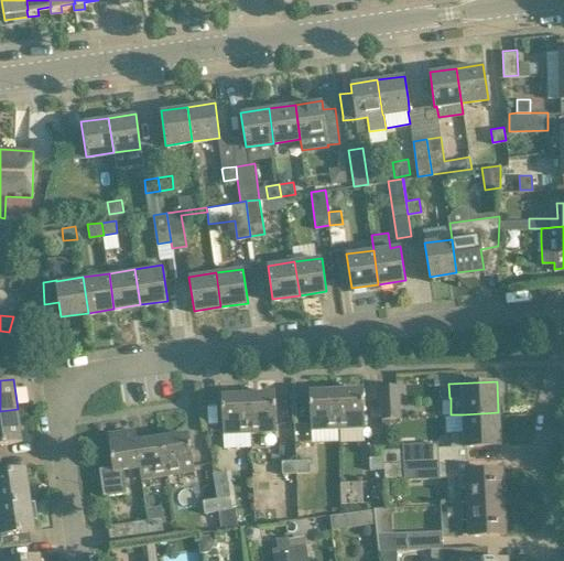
[(380,385),(381,407),(382,418),(400,417),(398,384),(380,385)]
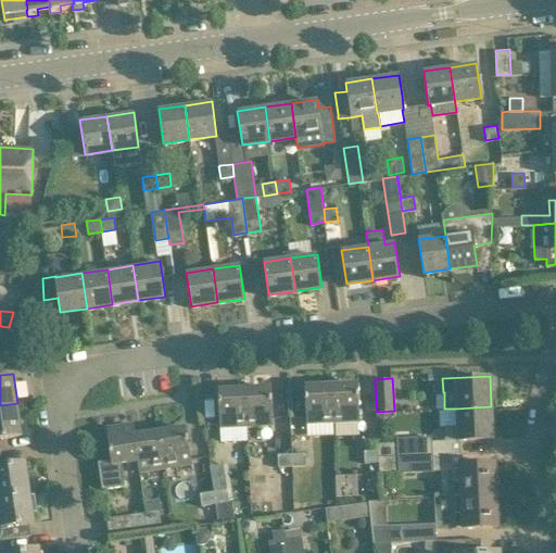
[(331,384),(333,419),(359,418),(357,381),(331,384)]
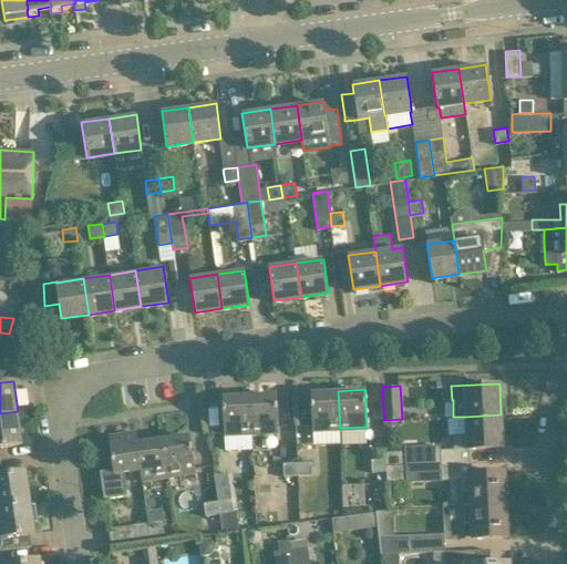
[(312,429),(340,428),(338,391),(310,392),(312,429)]
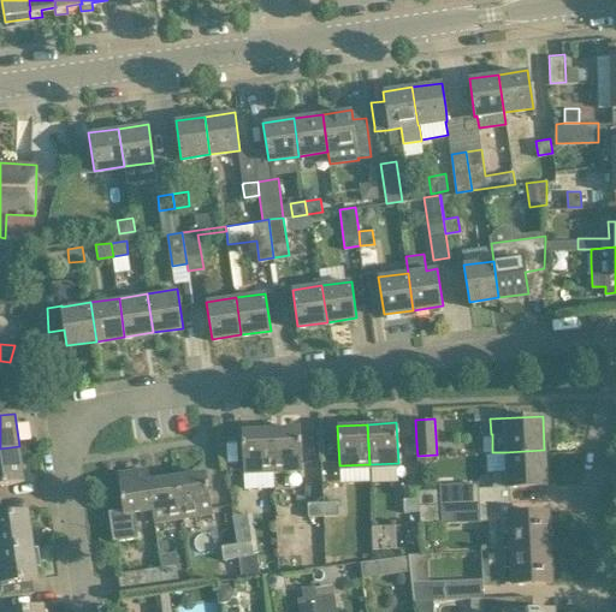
[(271,428),(273,470),(302,468),(301,427),(271,428)]
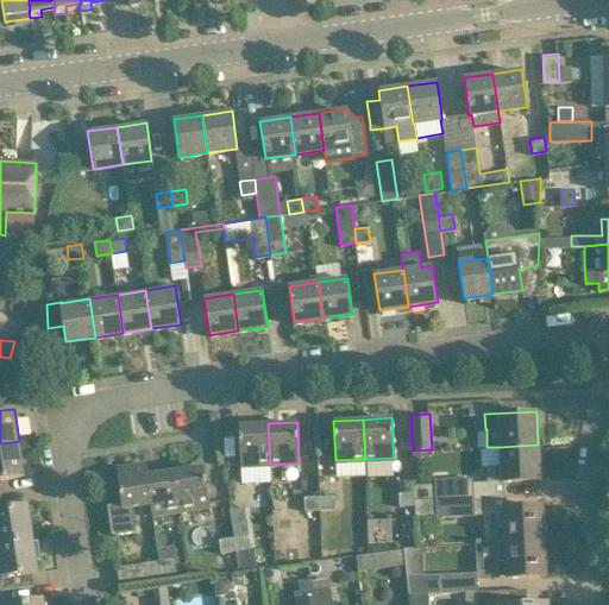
[(240,466),(270,465),(268,423),(239,424),(240,466)]
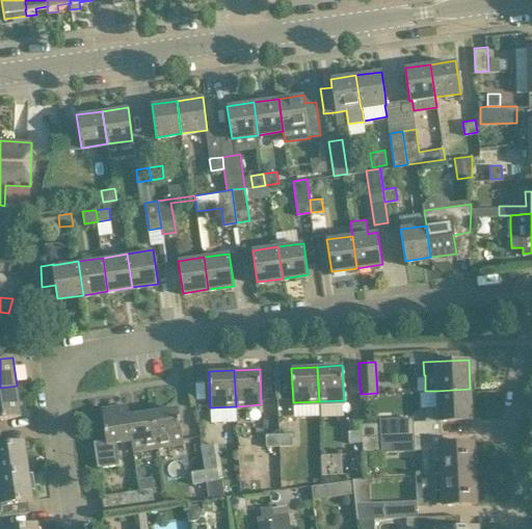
[(0,417),(21,415),(17,386),(0,388),(0,417)]
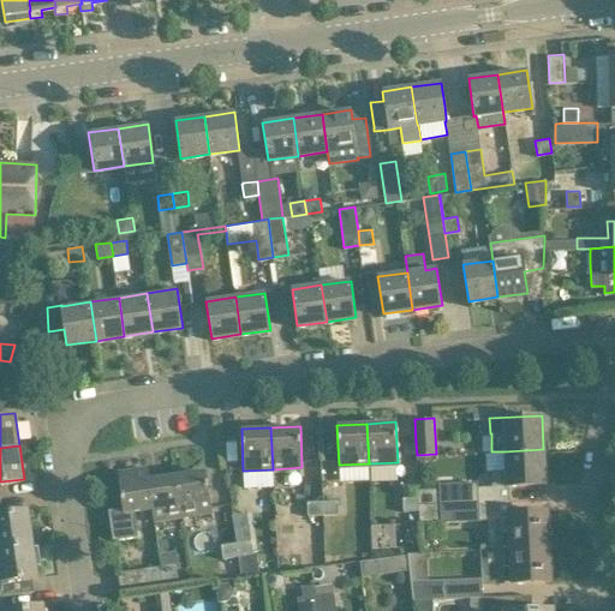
[(544,483),(543,449),(505,451),(505,469),(491,469),(493,485),(544,483)]
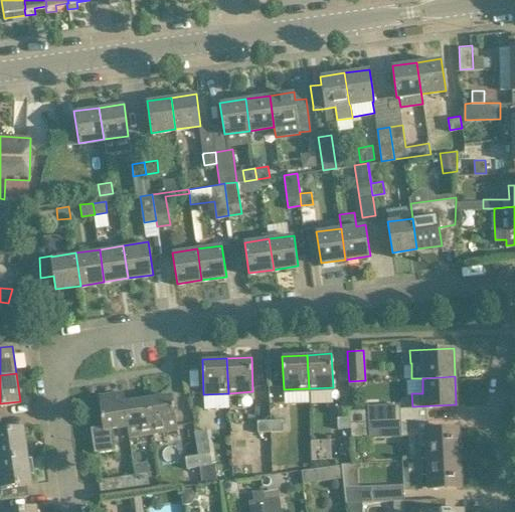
[(113,427),(128,424),(125,401),(123,391),(99,394),(103,424),(91,425),(95,452),(116,449),(113,427)]
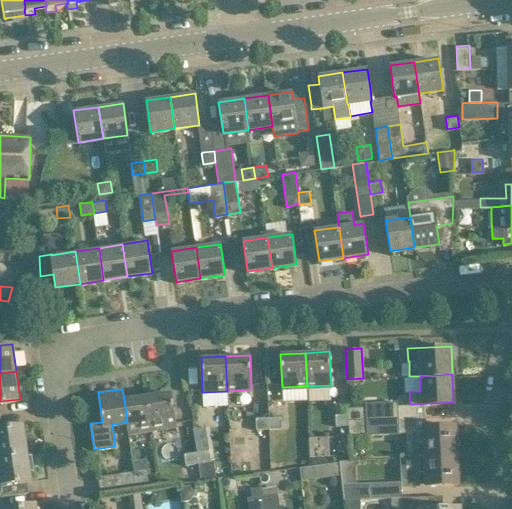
[(147,396),(152,429),(176,425),(171,392),(147,396)]
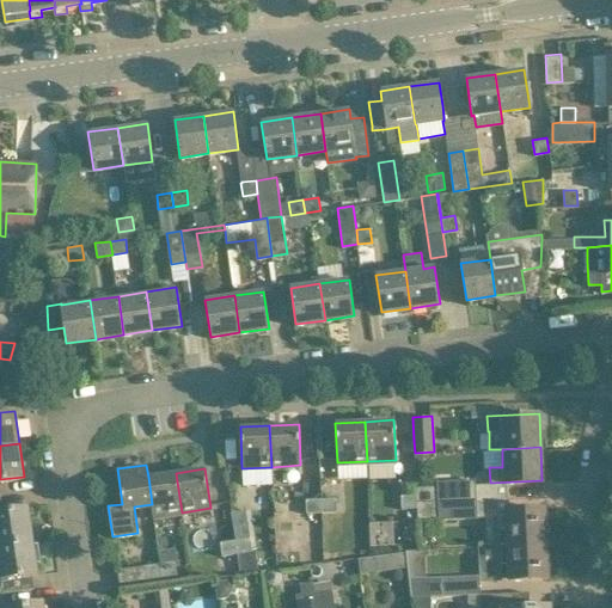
[(148,477),(152,504),(153,516),(182,513),(176,473),(148,477)]
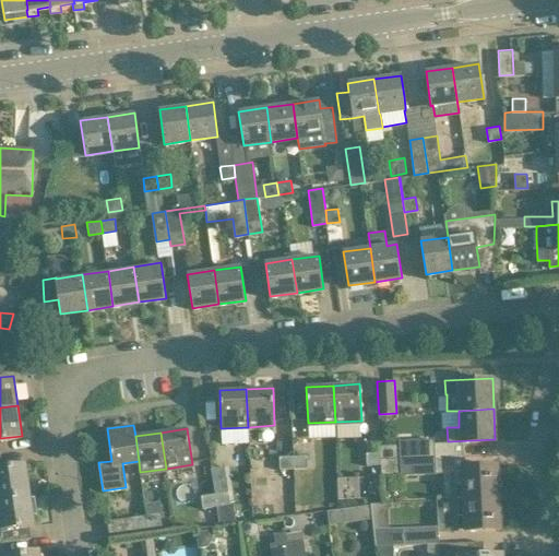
[(380,444),(380,451),(380,459),(433,456),(432,439),(399,440),(399,442),(380,444)]
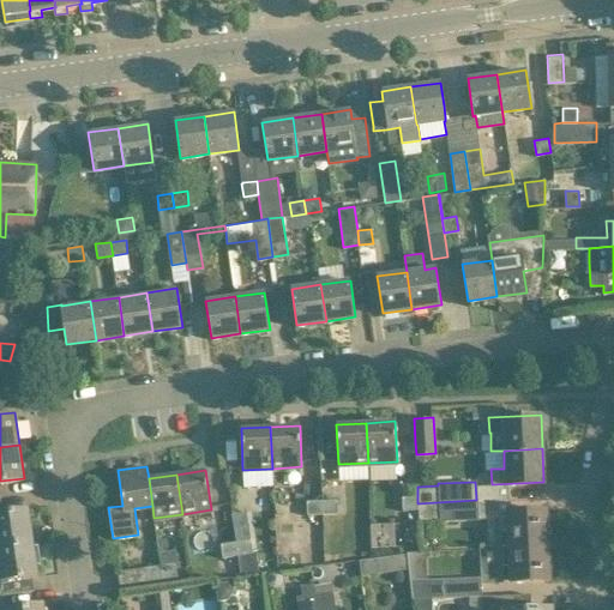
[(417,495),(403,495),(404,509),(417,508),(417,503),(417,495)]
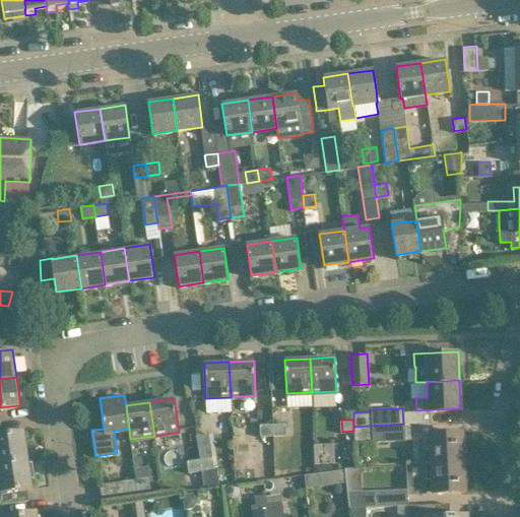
[(260,436),(274,435),(272,423),(260,424),(260,436)]
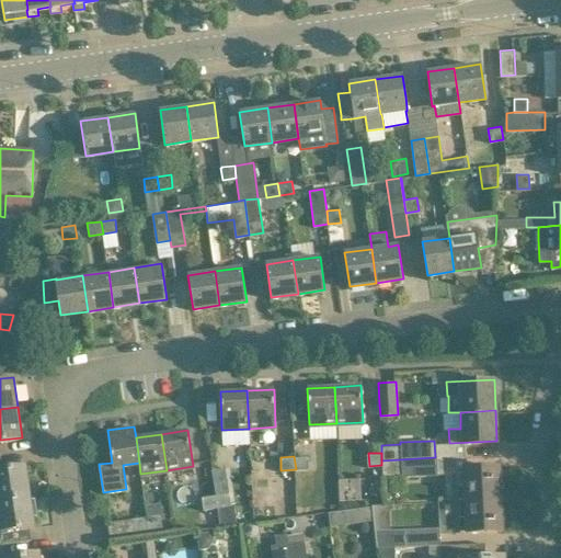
[(308,456),(294,456),(296,469),(305,468),(308,468),(308,456)]
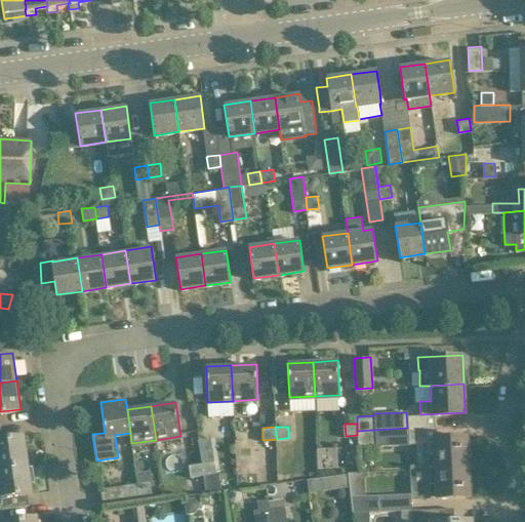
[(357,435),(358,447),(359,447),(358,445),(376,444),(376,446),(408,444),(407,428),(357,431),(357,435)]
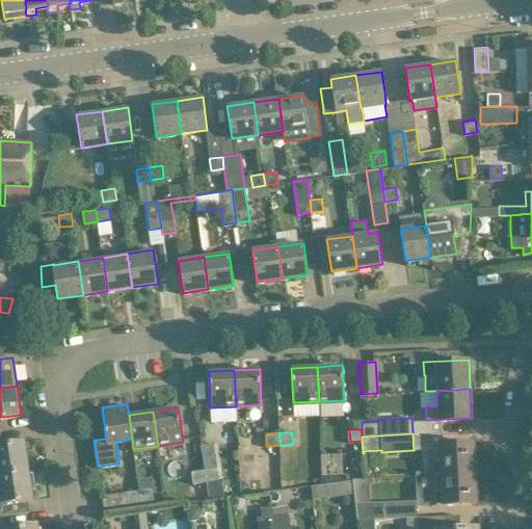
[(0,473),(28,469),(24,440),(0,443),(0,473)]
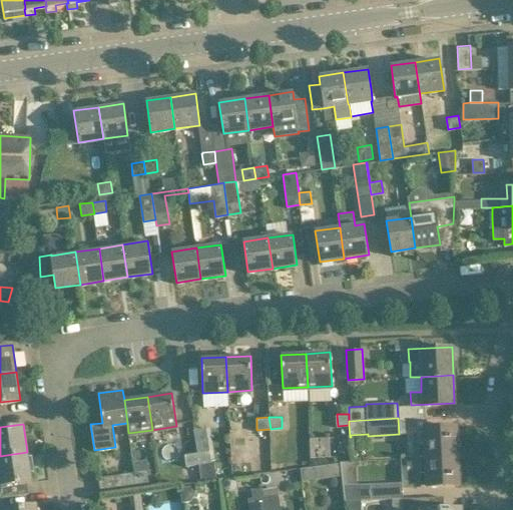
[(413,430),(399,430),(399,433),(407,433),(408,457),(415,457),(457,455),(457,448),(460,446),(460,435),(456,432),(456,425),(436,426),(425,426),(413,427),(413,430)]
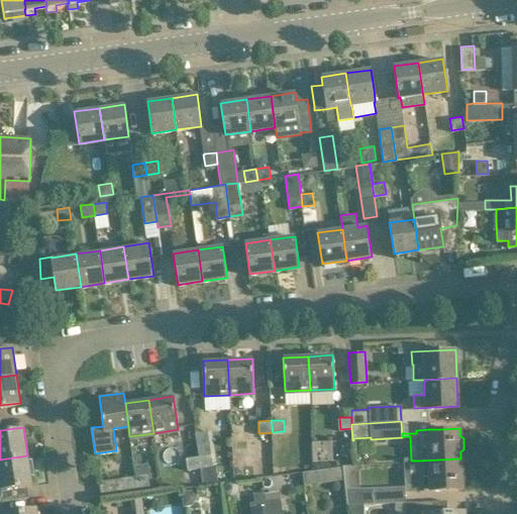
[(211,453),(199,455),(200,467),(202,477),(202,482),(217,479),(217,475),(215,464),(213,465),(211,453)]
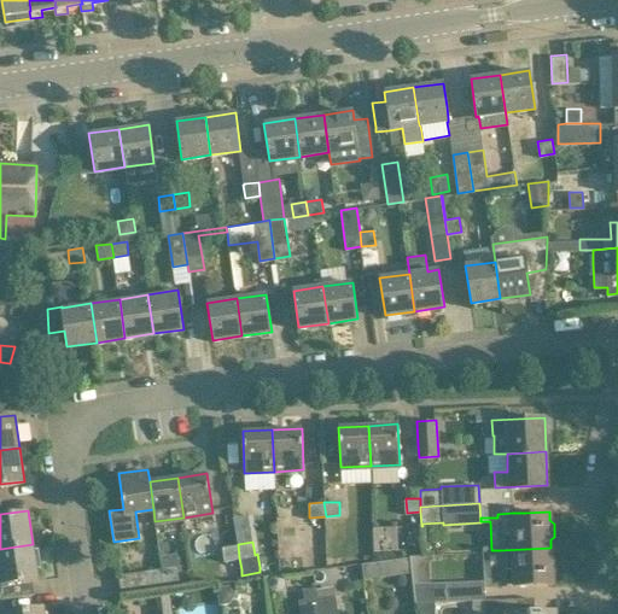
[(33,544),(0,549),(0,583),(13,582),(31,579),(38,578),(36,567),(41,566),(38,547),(33,548),(33,544)]
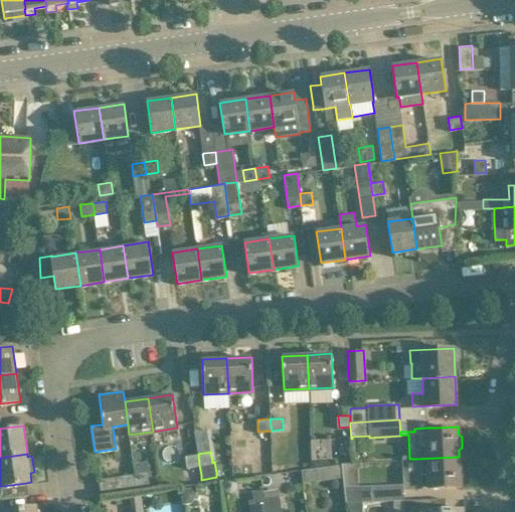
[(186,467),(199,465),(198,454),(185,456),(186,467)]
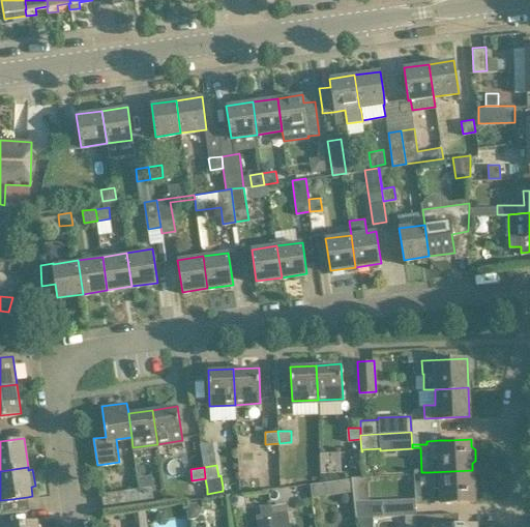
[(472,470),(429,472),(430,502),(473,500),(473,492),(476,489),(476,479),(472,476),(472,470)]
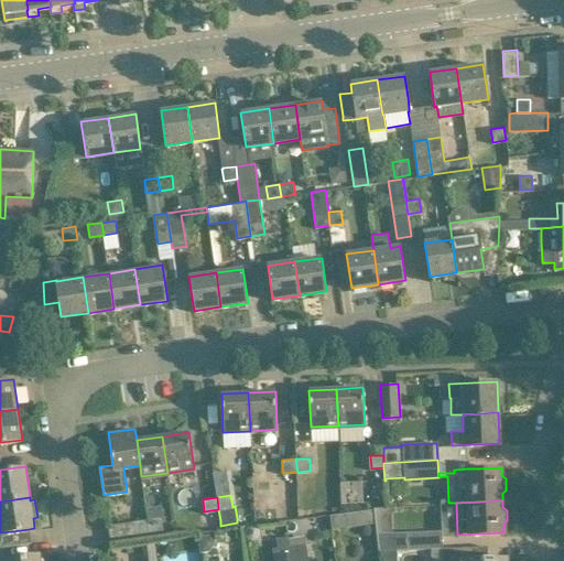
[(147,506),(149,518),(150,531),(163,529),(162,520),(165,519),(163,504),(147,506)]
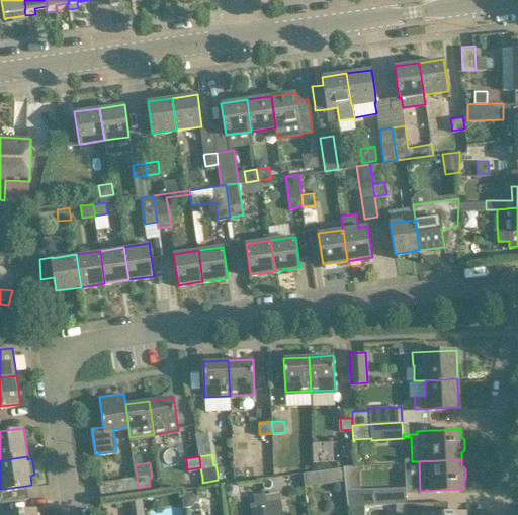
[(101,493),(138,488),(137,476),(122,478),(119,479),(99,481),(101,493)]
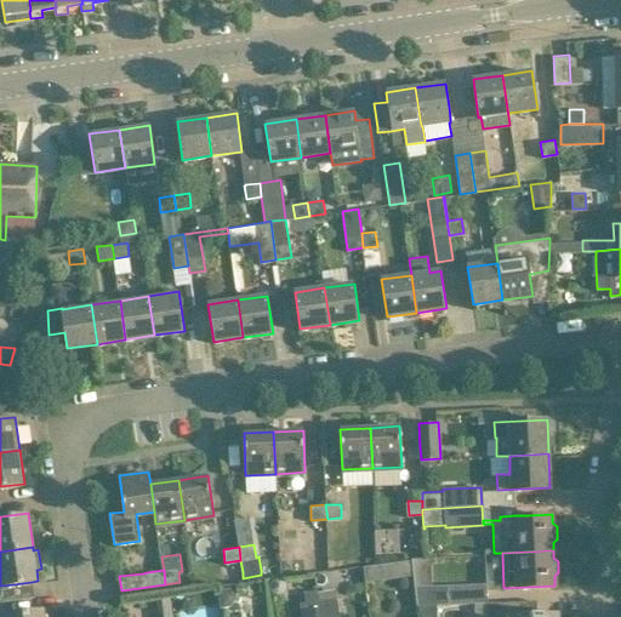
[(274,577),(271,583),(271,589),(277,593),(283,593),(288,587),(286,581),(281,577),(274,577)]
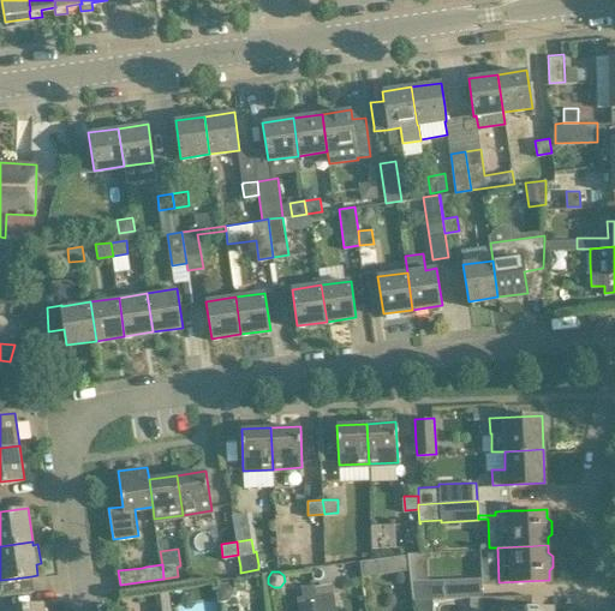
[(482,576),(412,580),(413,598),(417,598),(434,598),(446,597),(446,598),(447,598),(471,597),(483,595),(482,583),(482,579),(482,576)]
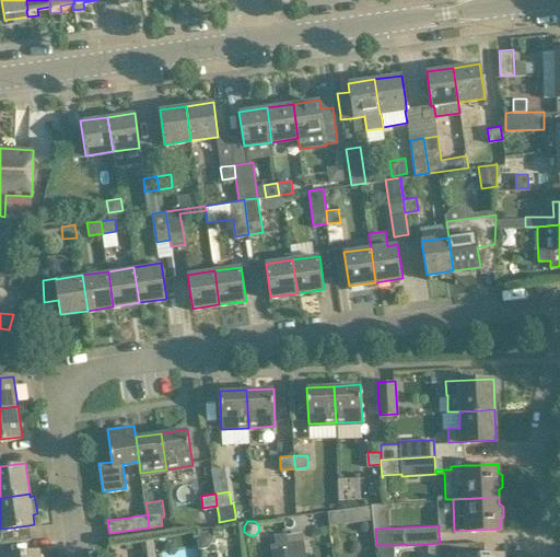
[(213,529),(197,532),(199,548),(209,546),(214,538),(213,529)]
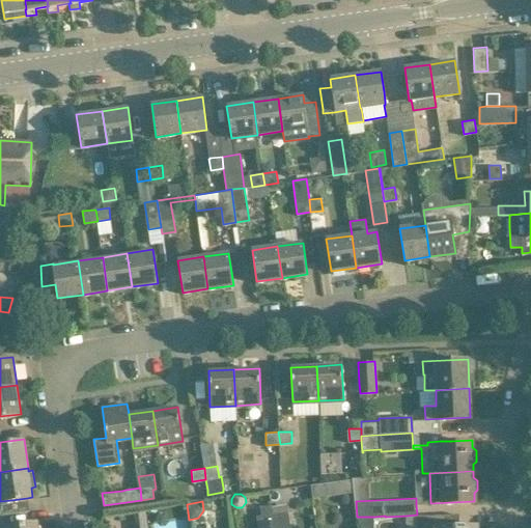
[(145,510),(133,512),(135,527),(140,527),(148,527),(145,510)]
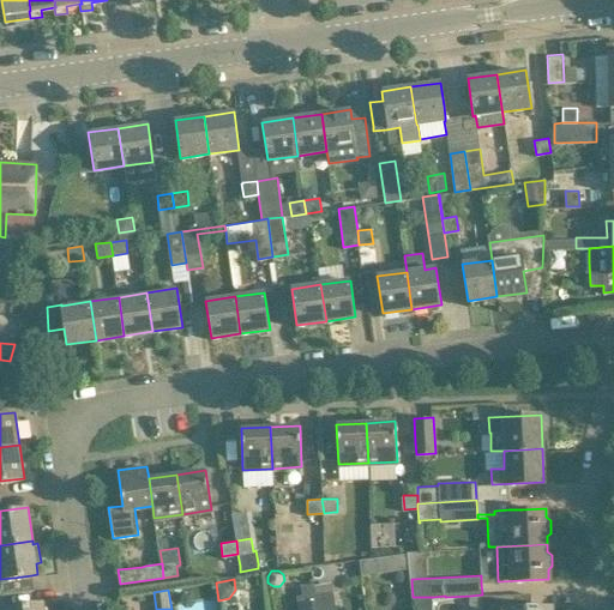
[(335,609),(333,591),(314,593),(315,609),(335,609)]
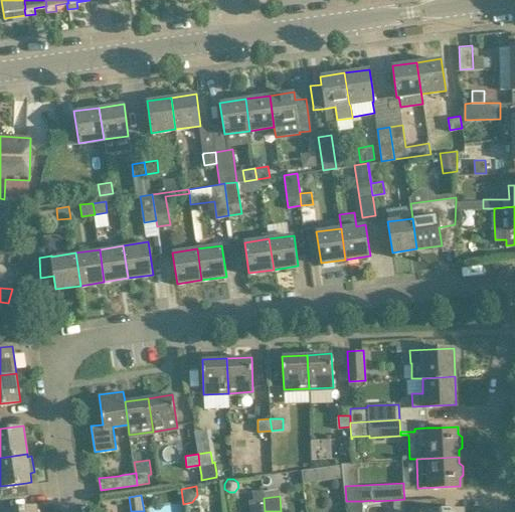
[(424,498),(406,499),(407,511),(461,511),(462,509),(445,509),(445,497),(424,498)]
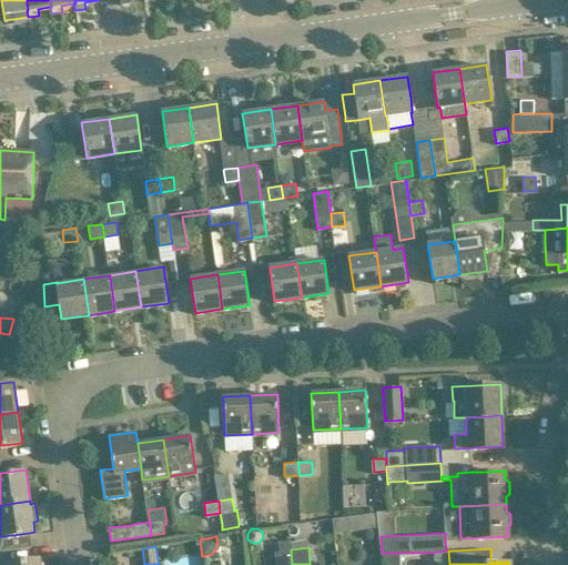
[(292,564),(291,550),(275,552),(276,564),(292,564)]
